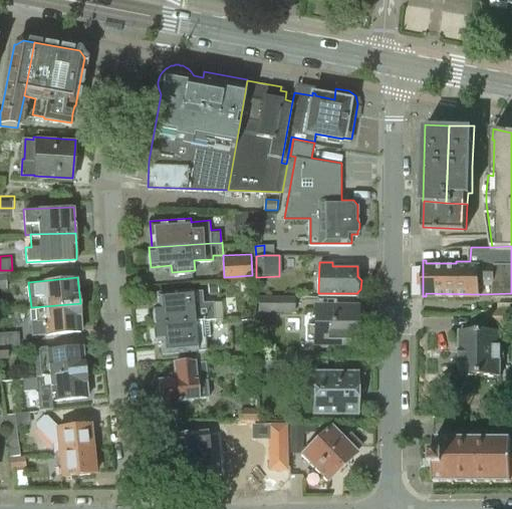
[(156,307),(154,310),(155,318),(157,321),(157,323),(195,319),(210,318),(222,317),(221,301),(204,302),(203,290),(191,291),(191,290),(158,292),(159,305),(156,305),(156,307)]
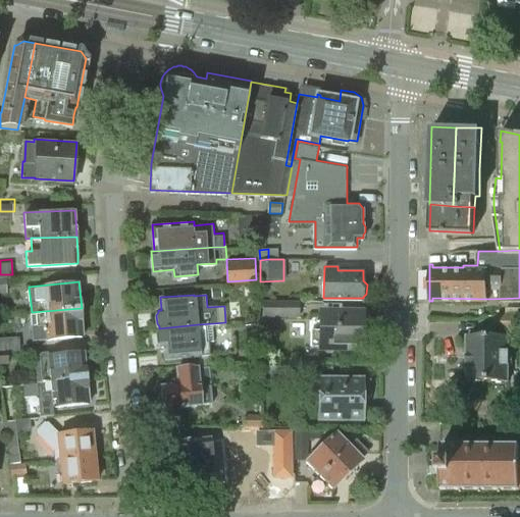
[(264,314),(299,314),(299,300),(264,300),(264,314)]
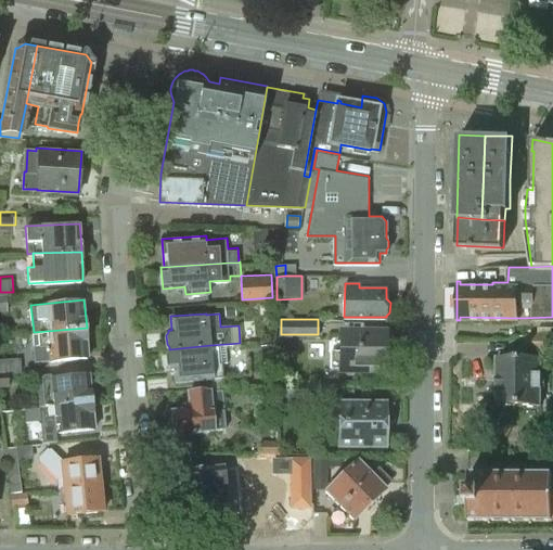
[(87,328),(34,332),(36,360),(88,356),(88,346),(87,328)]
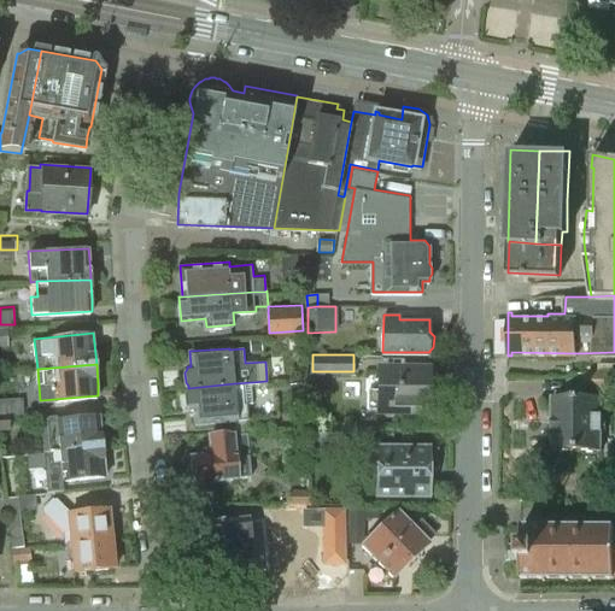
[(380,387),(369,387),(369,407),(380,407),(380,409),(428,409),(429,368),(380,368),(380,387)]
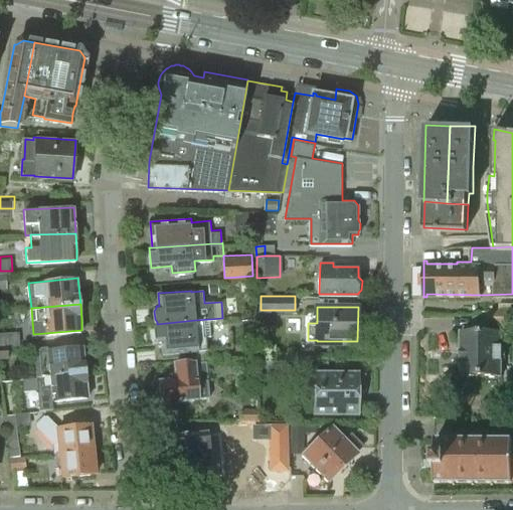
[(254,317),(241,317),(242,334),(255,333),(254,317)]
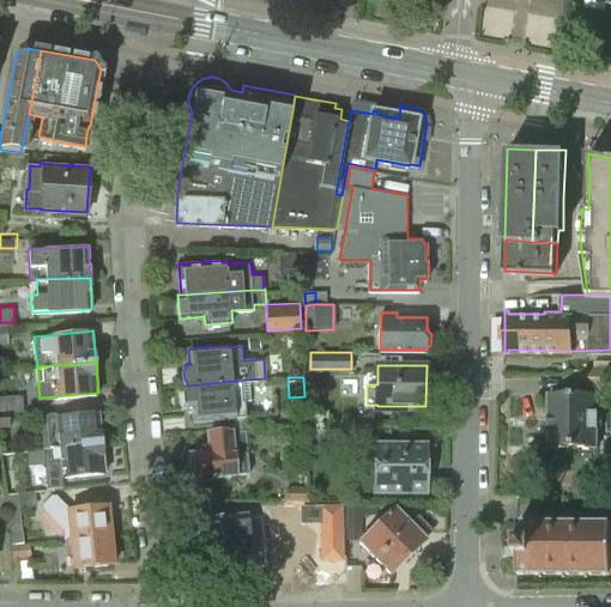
[(187,387),(186,390),(186,400),(188,404),(189,406),(193,405),(194,420),(247,416),(246,399),(252,399),(250,380),(233,381),(187,386),(187,387)]
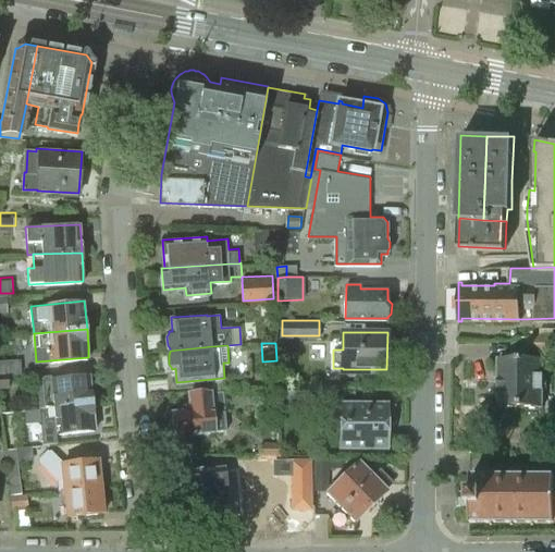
[(21,355),(0,355),(0,370),(9,370),(21,370),(21,355)]
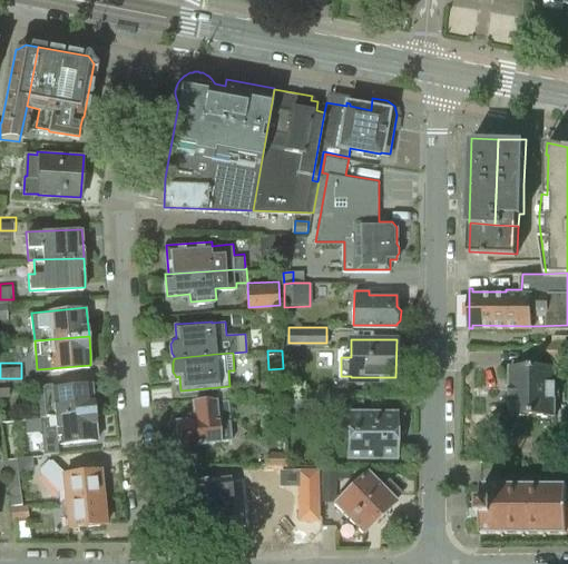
[(511,414),(557,414),(557,364),(511,364),(511,414)]
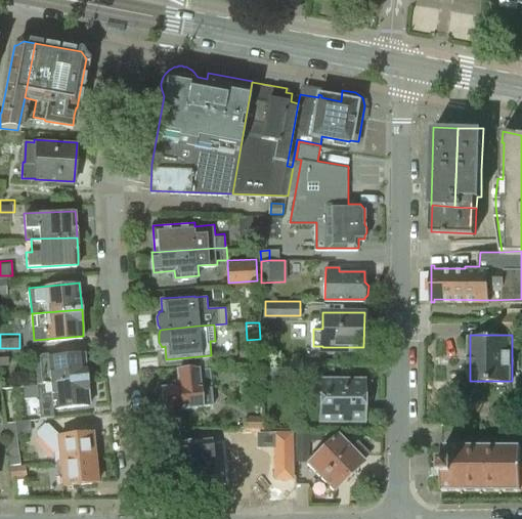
[(50,352),(35,353),(38,382),(50,381),(50,382),(87,378),(86,360),(85,361),(85,352),(50,355),(50,352)]
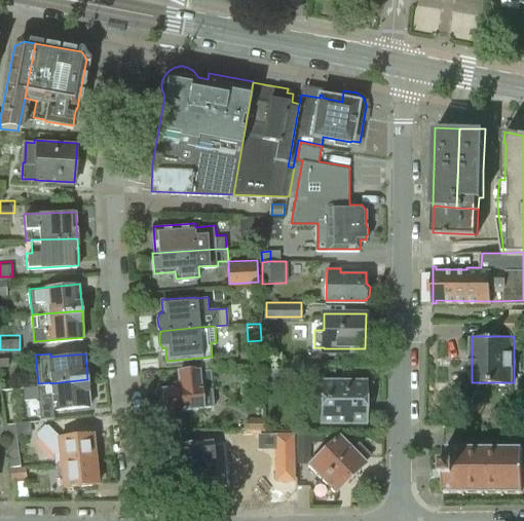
[(266,375),(293,375),(293,361),(266,361),(266,375)]
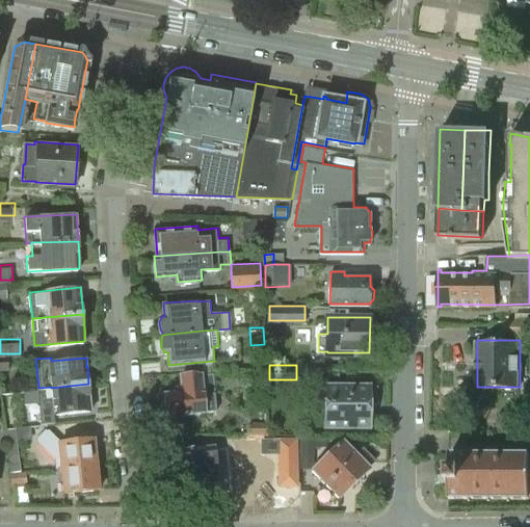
[(177,392),(165,393),(167,415),(168,415),(168,423),(185,421),(185,413),(214,410),(213,392),(215,392),(213,371),(202,372),(202,374),(182,374),(183,385),(176,386),(177,392)]
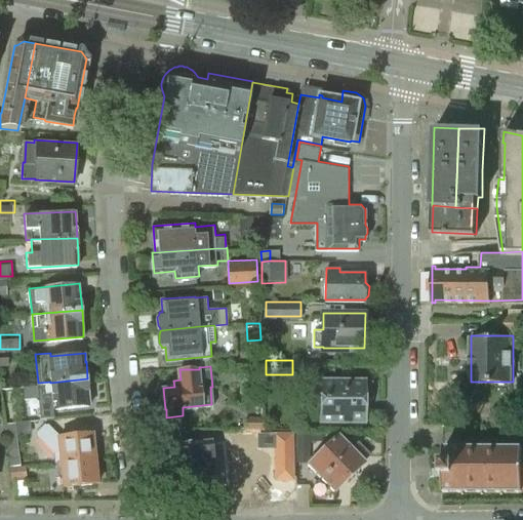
[(50,383),(27,385),(28,397),(40,396),(42,415),(54,414),(53,407),(90,404),(89,395),(87,378),(50,383)]
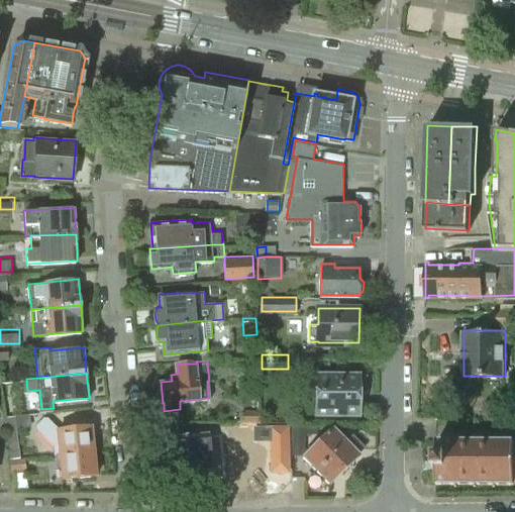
[(316,392),(316,413),(358,413),(358,391),(367,391),(367,375),(358,375),(358,374),(303,374),(303,392),(316,392)]
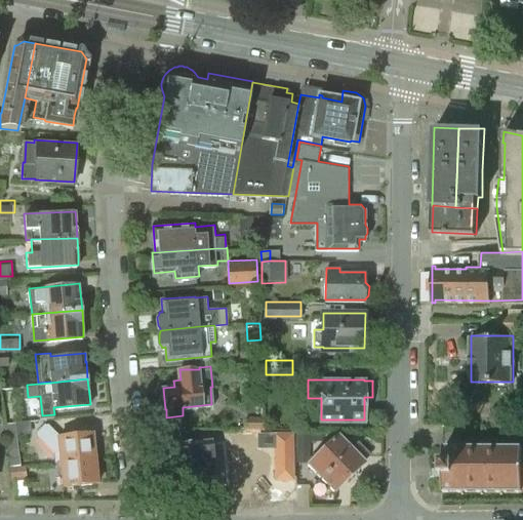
[(246,415),(246,427),(264,427),(264,414),(246,415)]
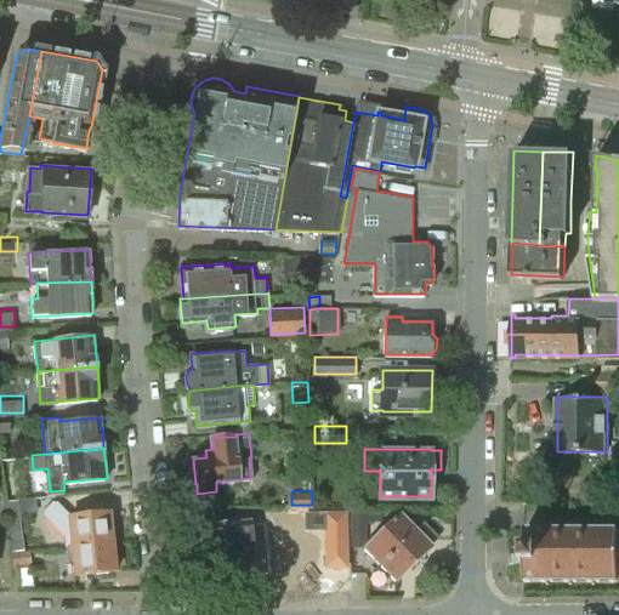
[(18,497),(7,499),(12,547),(24,547),(21,512),(34,511),(33,495),(18,497)]
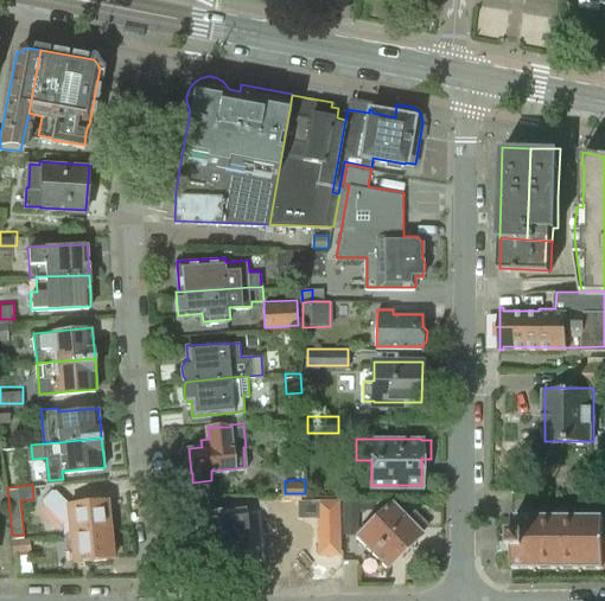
[(360,496),(345,496),(346,516),(360,515),(360,496)]
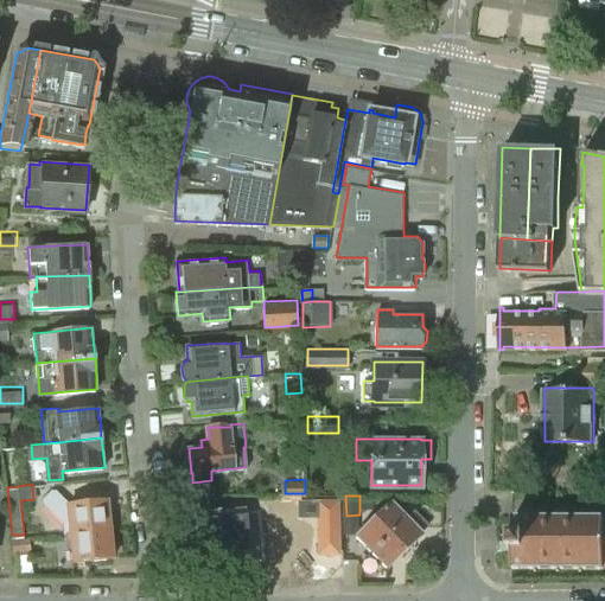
[(68,503),(71,531),(110,528),(108,498),(68,503)]
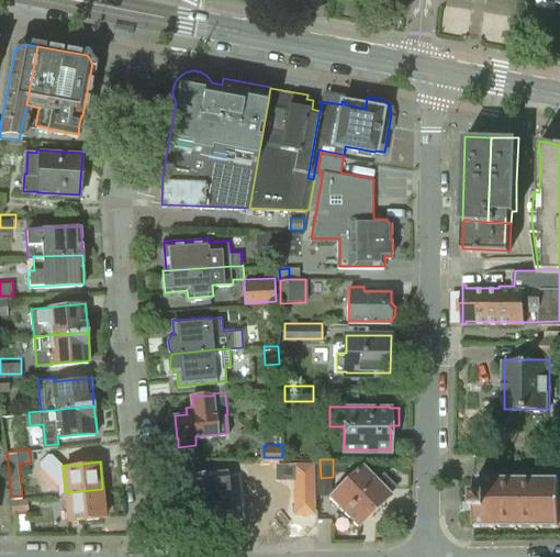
[(314,461),(295,461),(295,478),(297,512),(316,512),(314,461)]
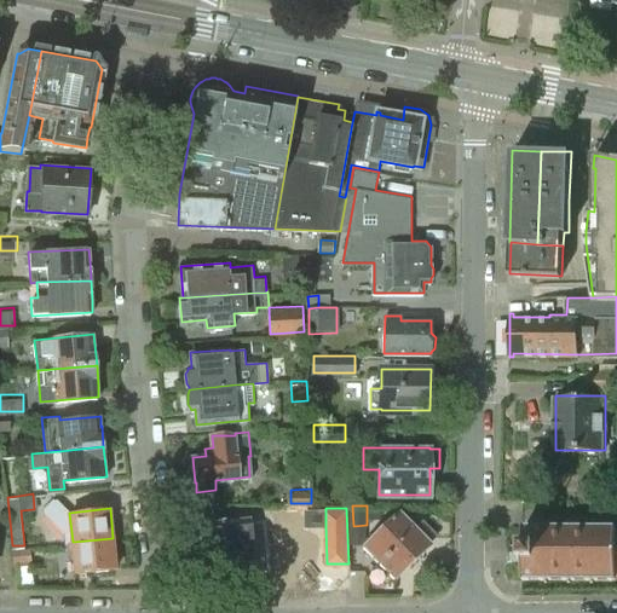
[(364,545),(395,577),(430,542),(430,541),(437,533),(424,520),(415,527),(399,510),(364,545)]
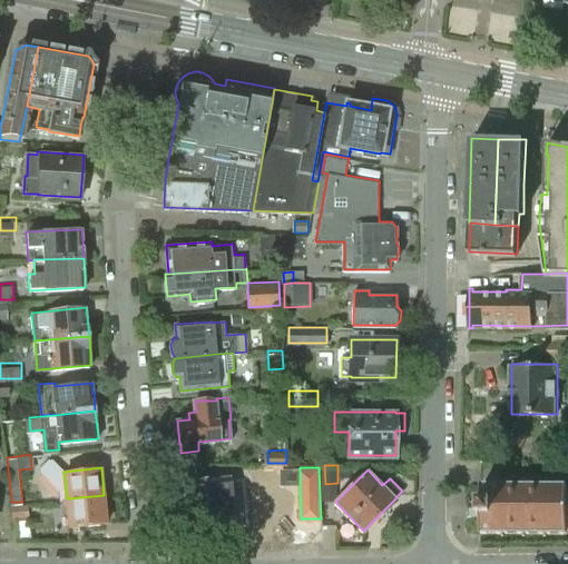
[(234,518),(250,516),(245,476),(229,477),(229,476),(184,481),(186,501),(188,501),(191,526),(234,523),(234,518)]
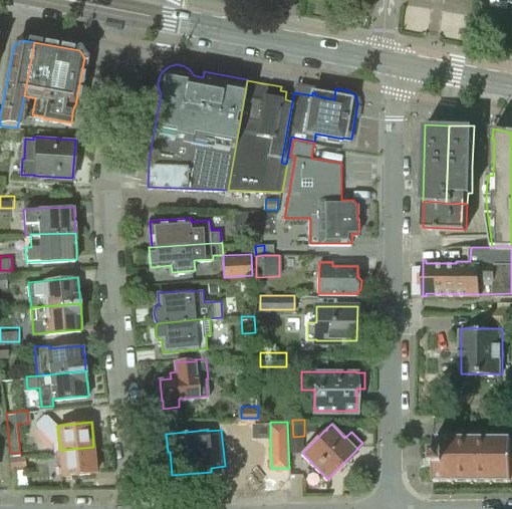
[(511,437),(435,436),(435,452),(424,452),(424,464),(435,464),(435,479),(511,479),(511,437)]
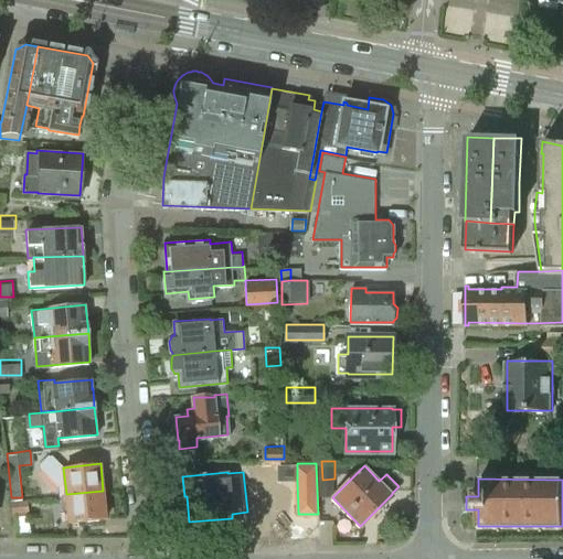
[(103,491),(66,494),(68,520),(106,517),(103,491)]
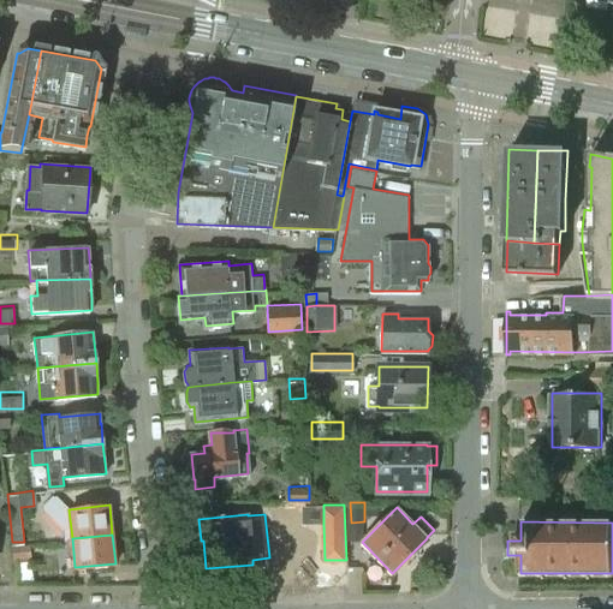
[(13,544),(15,559),(31,556),(30,543),(13,544)]
